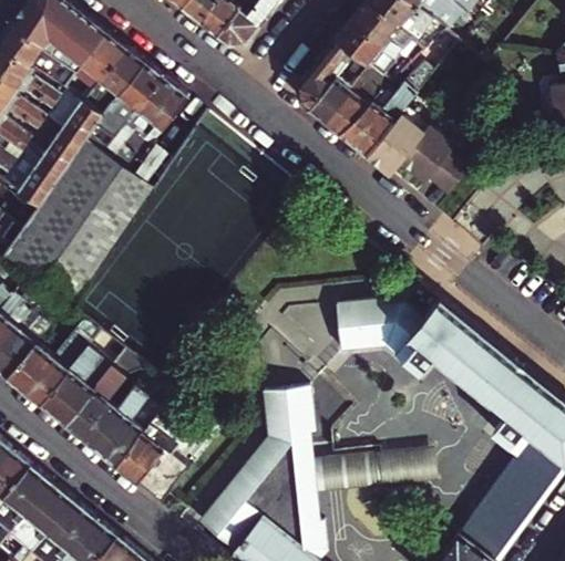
[(78,73),(83,66),(109,33),(95,22),(84,13),(67,0),(27,0),(12,22),(26,32),(47,47),(44,51),(62,63),(78,73)]
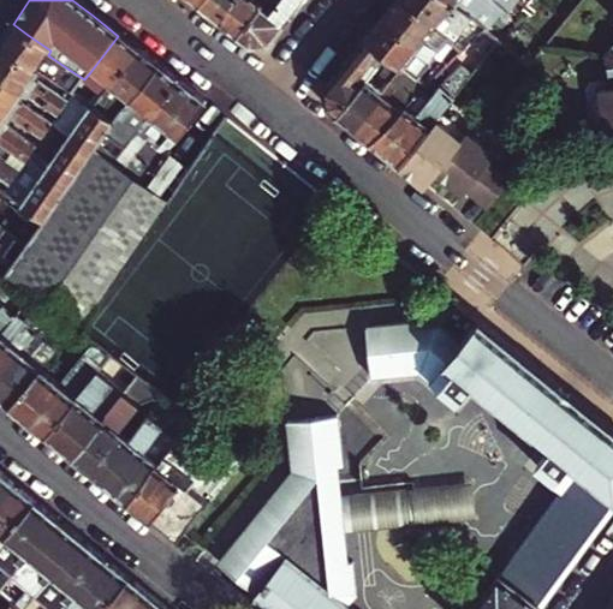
[(233,5),(236,0),(204,0),(198,10),(207,17),(216,24),(233,5)]
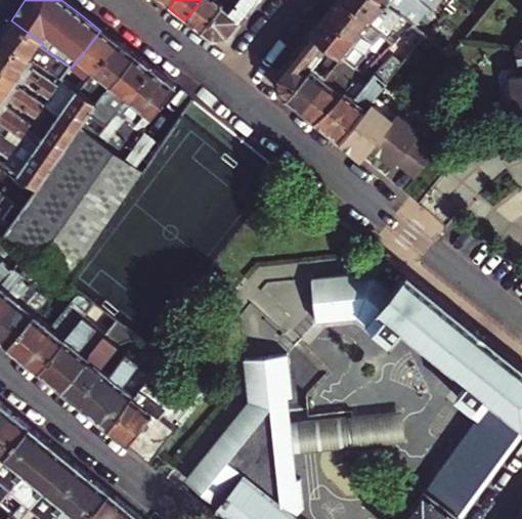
[(192,27),(201,34),(227,0),(226,0),(201,0),(199,4),(184,20),(192,27)]
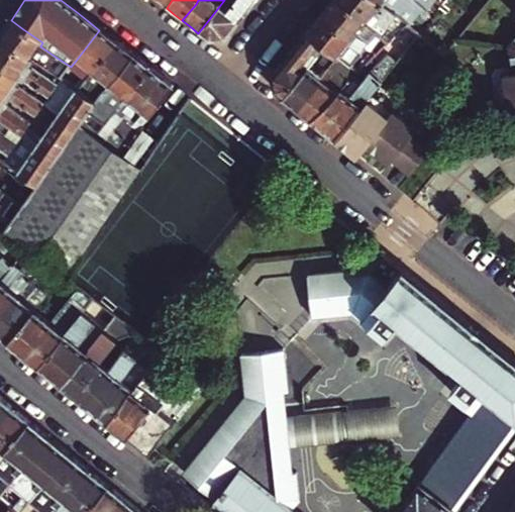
[(225,39),(243,17),(256,0),(236,0),(231,6),(224,0),(198,33),(209,41),(225,39)]
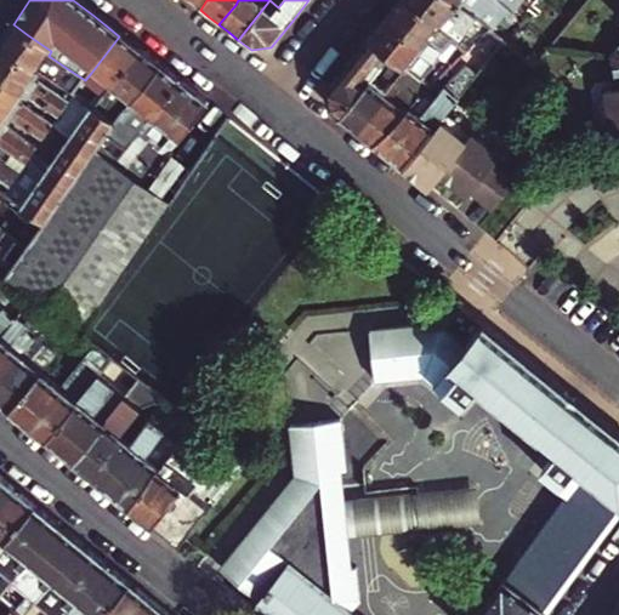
[(469,52),(454,40),(404,0),(401,0),(396,7),(386,21),(404,35),(438,63),(450,73),(469,52)]
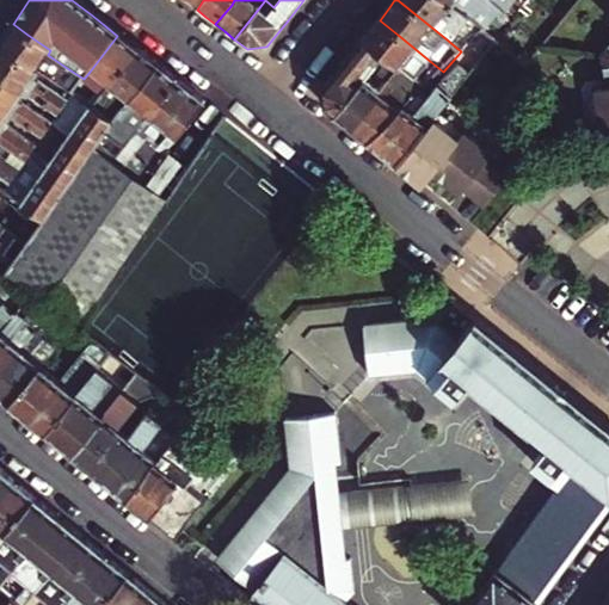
[(478,32),(478,30),(450,8),(441,0),(398,0),(447,39),(461,51),(478,32)]
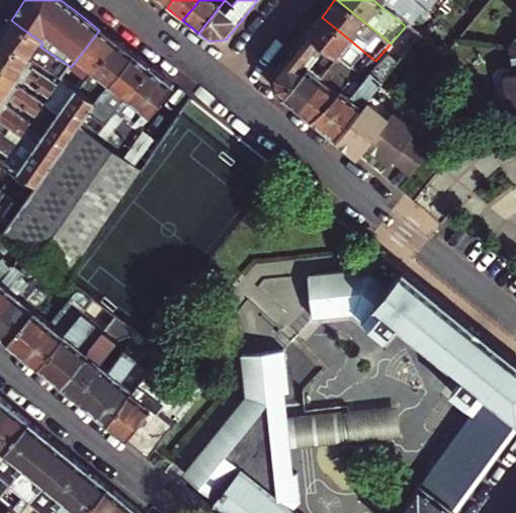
[(416,5),(409,0),(373,0),(381,7),(405,25),(405,27),(410,31),(426,14),(425,13),(416,5)]
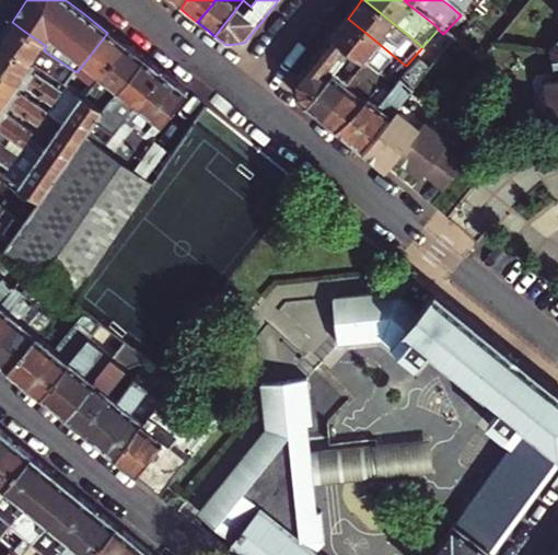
[(442,0),(450,6),(460,14),(461,15),(473,0),(442,0)]
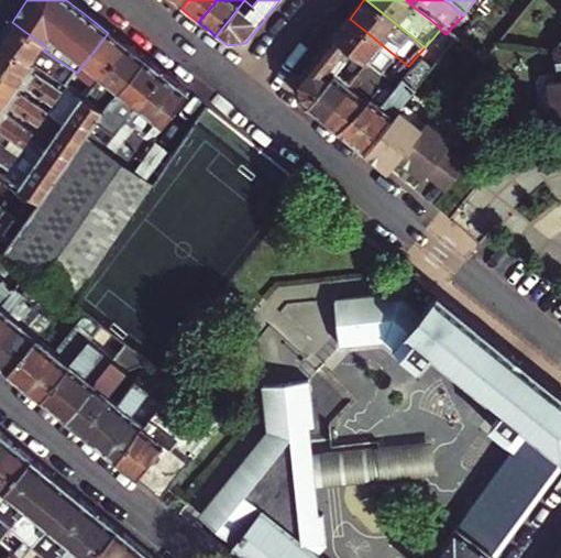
[(408,66),(397,57),(366,32),(350,19),(333,37),(353,54),(363,62),(369,66),(391,85),(408,66)]
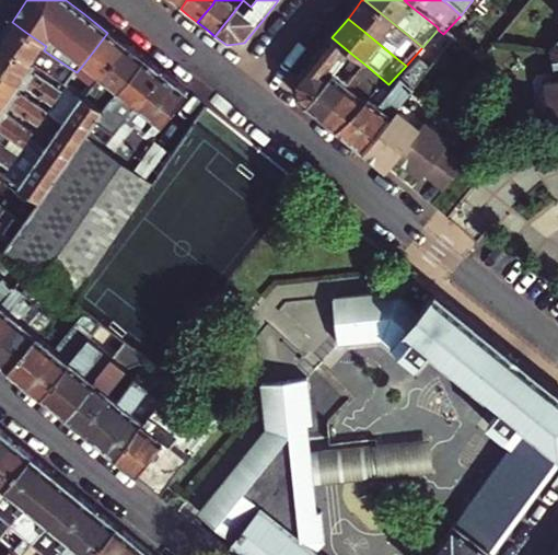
[(50,78),(61,62),(44,50),(46,46),(25,32),(12,22),(0,41),(0,43),(21,58),(34,67),(50,78)]
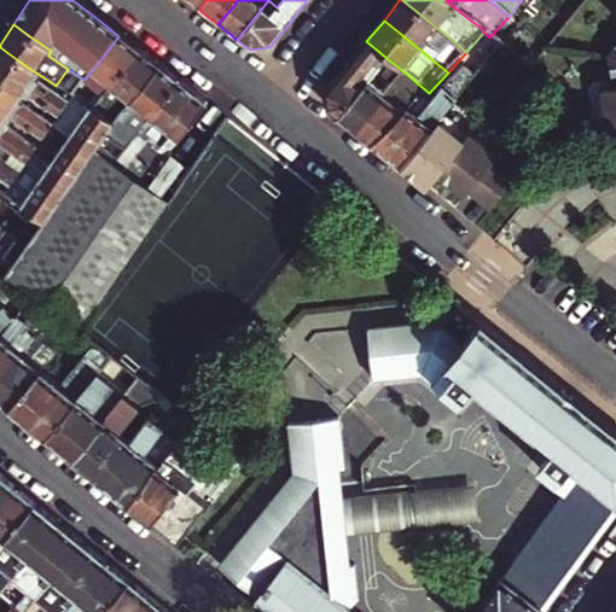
[(91,73),(109,88),(139,53),(129,46),(118,36),(91,73)]
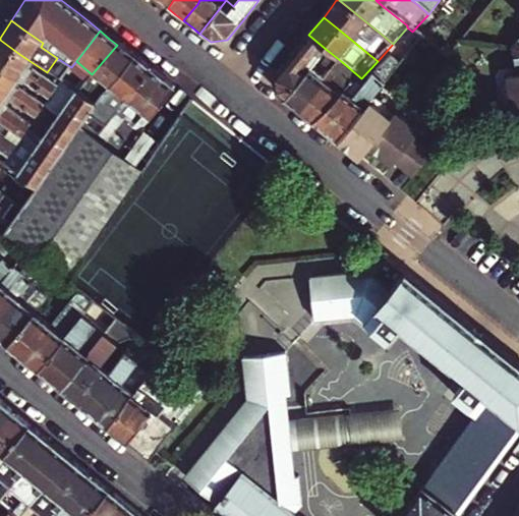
[(299,83),(320,58),(327,50),(308,35),(290,59),(274,78),(276,94),(285,101),(299,83)]
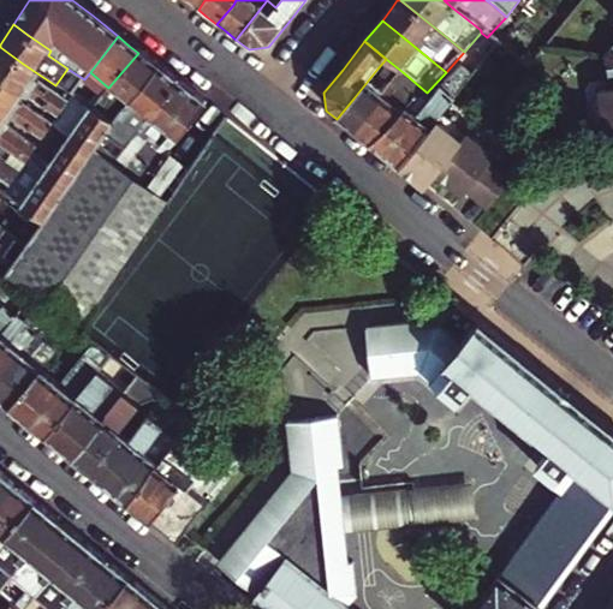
[(612,45),(603,59),(607,91),(596,93),(601,130),(612,127),(612,45)]
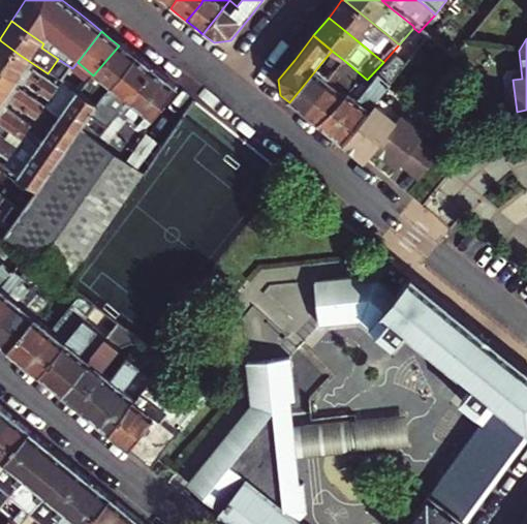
[(59,90),(29,69),(32,63),(20,55),(0,40),(0,70),(7,75),(19,84),(49,104),(59,90)]
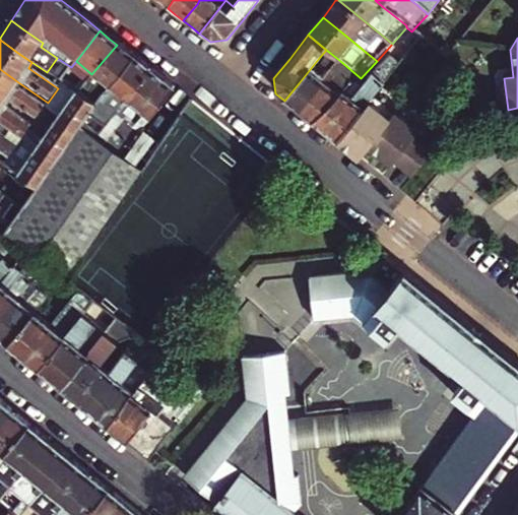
[(91,74),(110,87),(133,58),(125,51),(117,45),(91,74)]
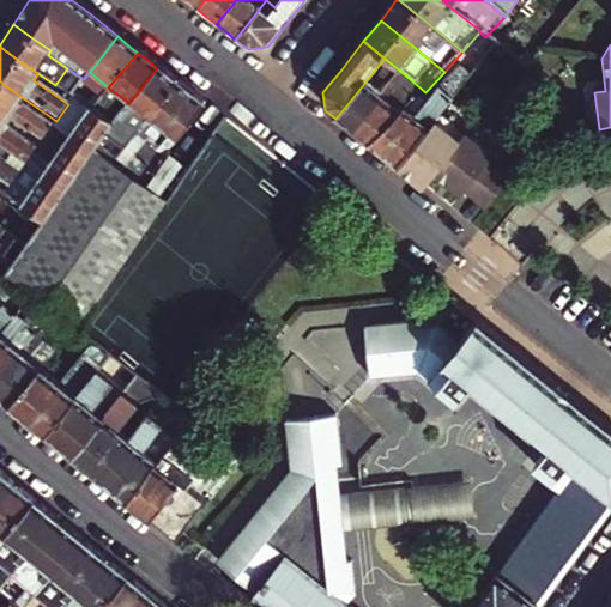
[(391,72),(397,78),(401,72),(395,67),(391,72)]
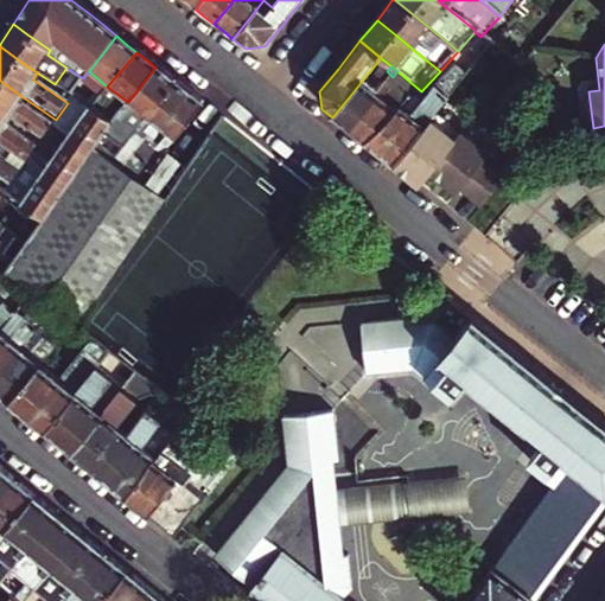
[(55,84),(70,95),(83,78),(67,68),(55,84)]
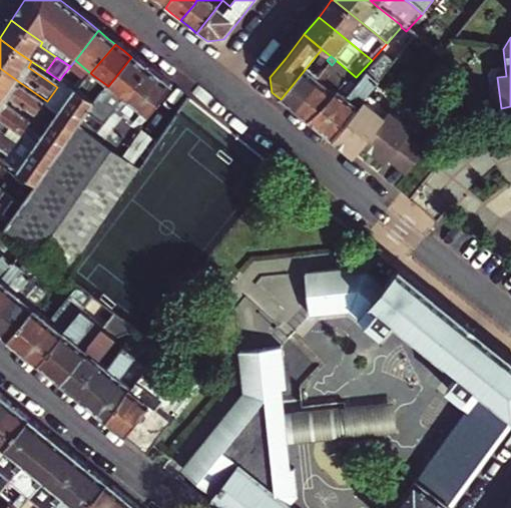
[(124,99),(135,86),(148,70),(138,63),(131,57),(108,86),(124,99)]
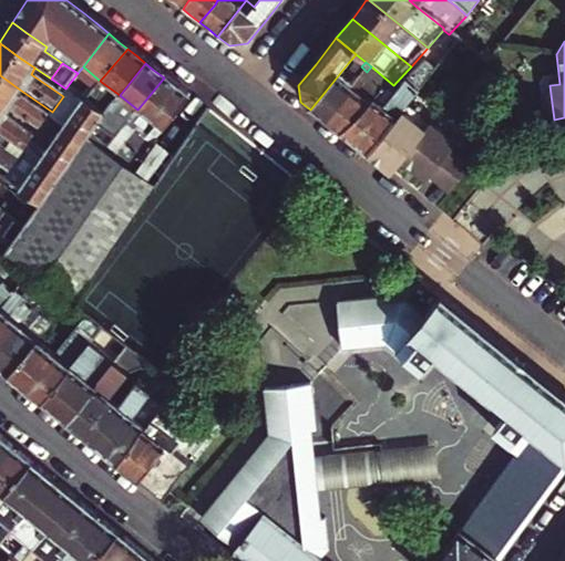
[(326,122),(342,101),(362,76),(348,63),(326,91),(310,110),(326,122)]
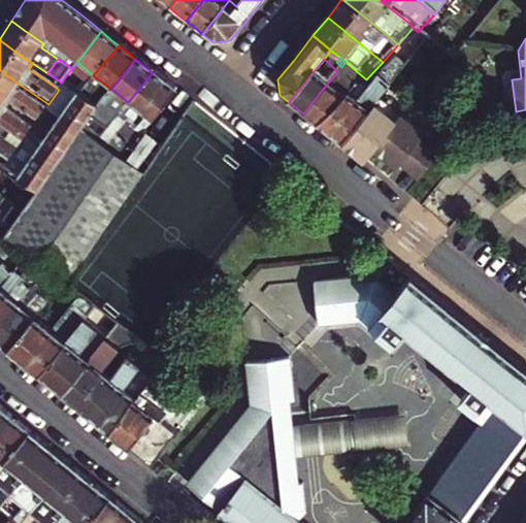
[(317,125),(349,96),(358,88),(366,79),(346,62),(341,67),(337,71),(319,94),(303,113),(307,118),(317,125)]
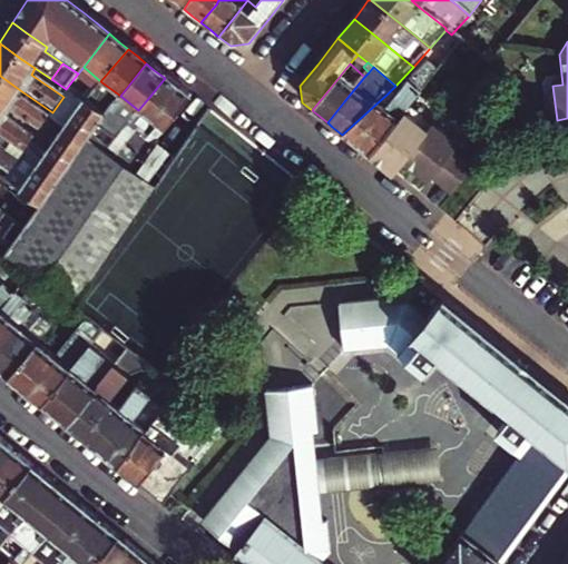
[(369,156),(393,126),(403,114),(408,108),(424,88),(430,81),(417,70),(385,110),(376,104),(342,135),(354,145),(368,156),(369,156)]
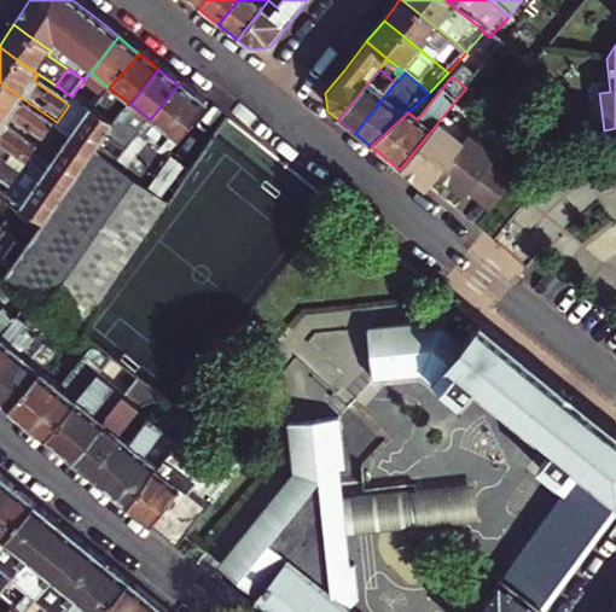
[(52,129),(17,105),(22,98),(9,88),(0,82),(0,115),(11,123),(41,144),(51,130),(52,129)]
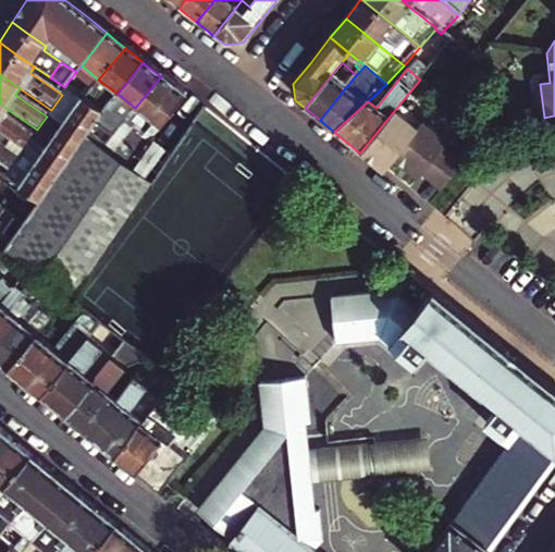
[(128,168),(148,144),(176,109),(186,97),(172,85),(161,76),(147,94),(135,108),(122,123),(131,131),(111,155),(128,168)]
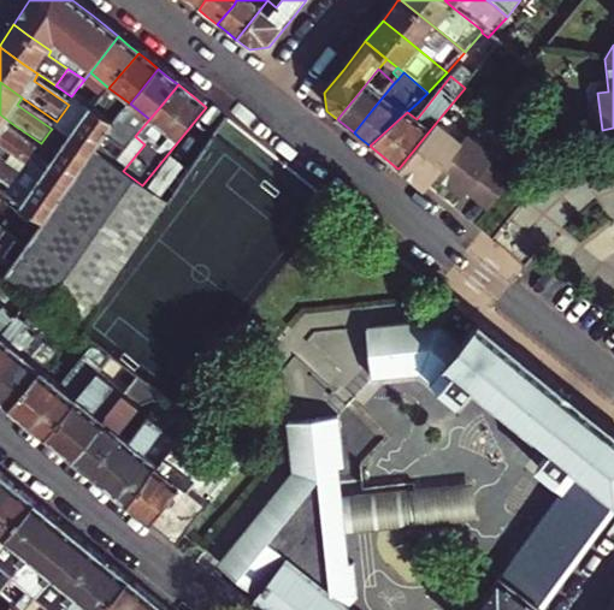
[(96,149),(112,125),(90,111),(72,99),(69,105),(57,122),(52,129),(51,130),(68,141),(66,144),(88,160),(96,149)]
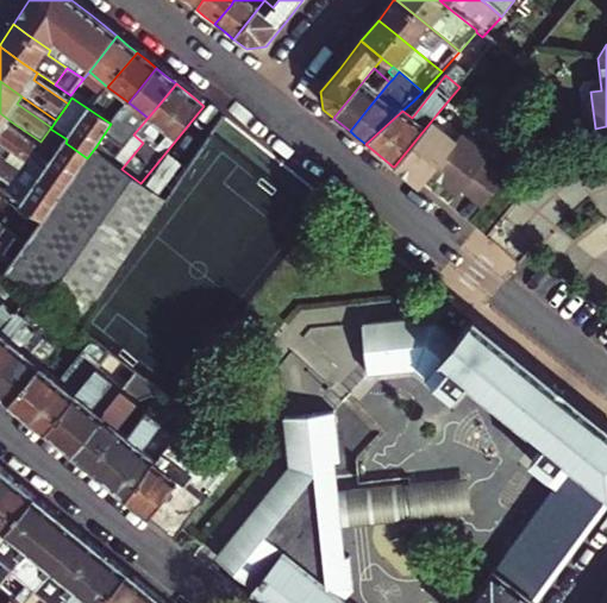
[(0,120),(8,126),(11,121),(0,113),(0,120)]
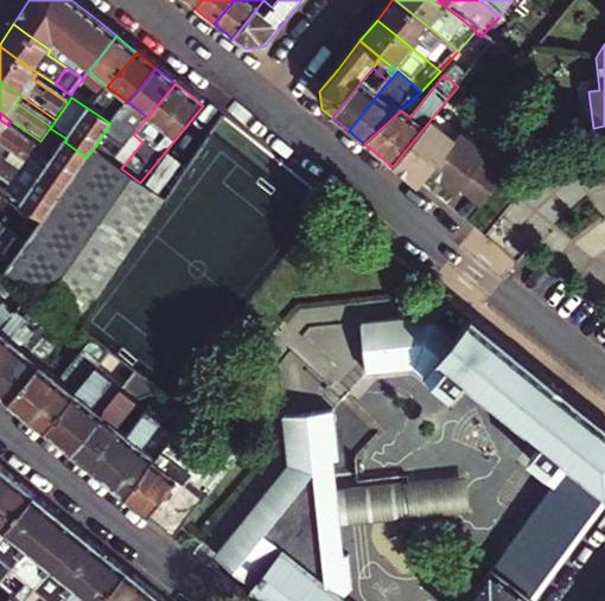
[(454,141),(459,135),(434,115),(430,121),(454,141)]
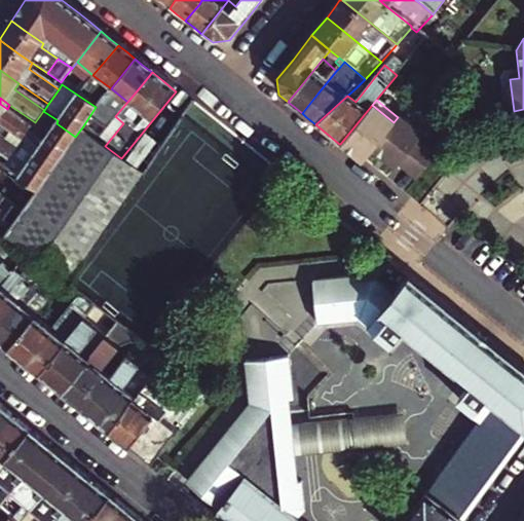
[(372,105),(363,116),(340,144),(350,152),(362,161),(370,151),(388,165),(394,171),(397,166),(414,180),(436,154),(418,141),(421,137),(398,117),(394,122),(372,105)]
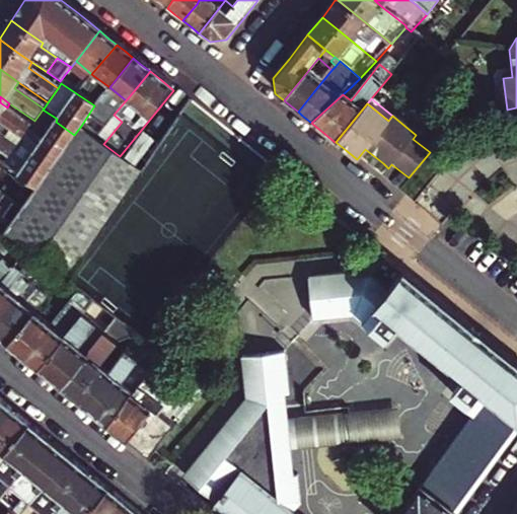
[(23,127),(25,125),(5,111),(0,106),(0,125),(21,141),(22,140),(26,133),(22,130),(23,127)]
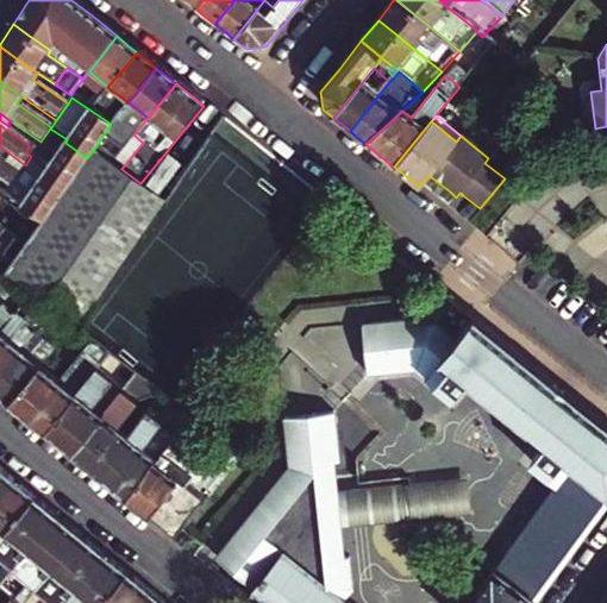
[(43,175),(66,190),(87,158),(66,143),(43,175)]
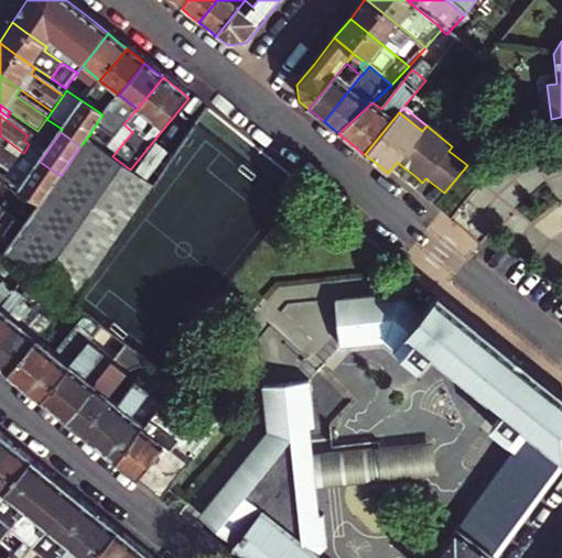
[(24,141),(29,144),(33,139),(28,135),(25,138),(24,141)]
